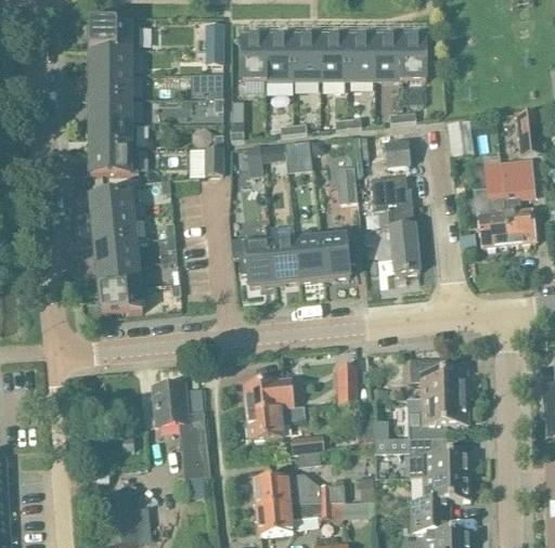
[(131,49),(131,50),(139,50),(139,24),(90,24),(90,49),(131,49)]
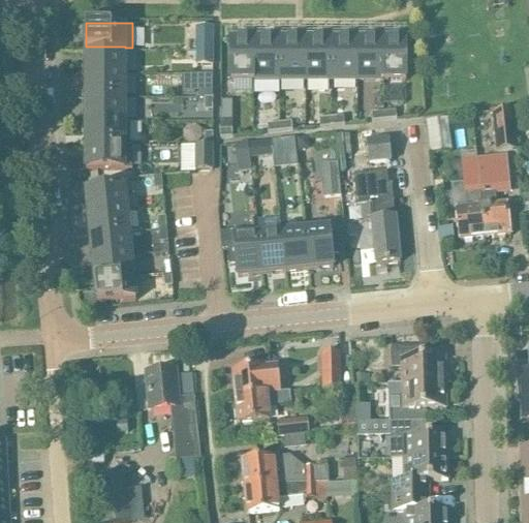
[(256,77),(256,33),(230,33),(230,77),(256,77)]
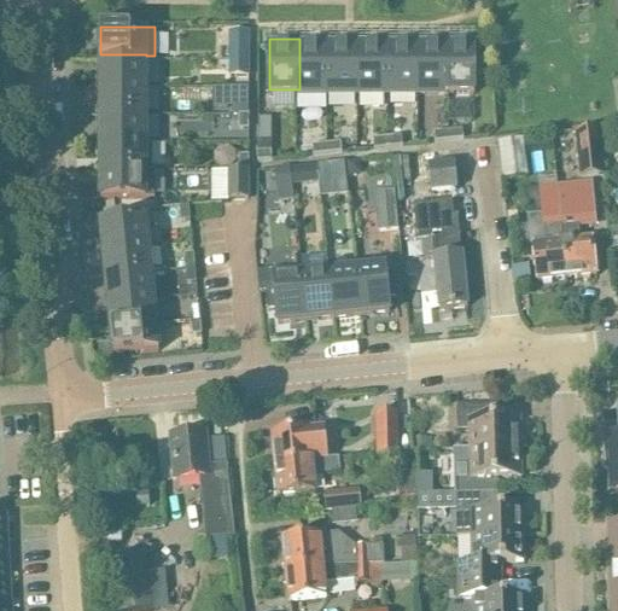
[(299,89),(328,89),(328,39),(299,39),(299,89)]
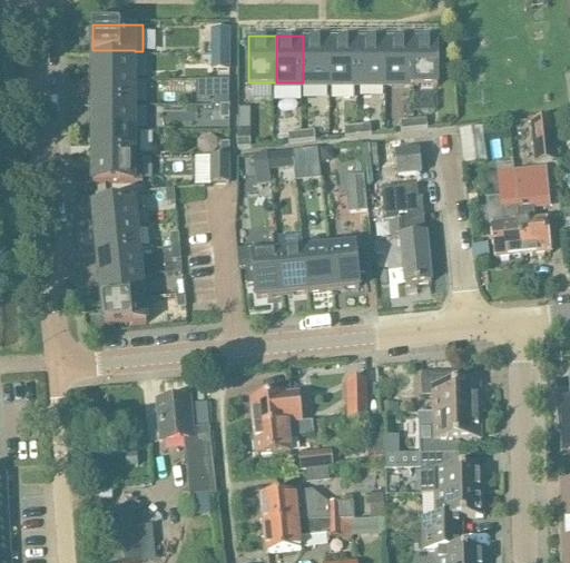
[(330,36),(303,36),(303,82),(330,82),(330,36)]
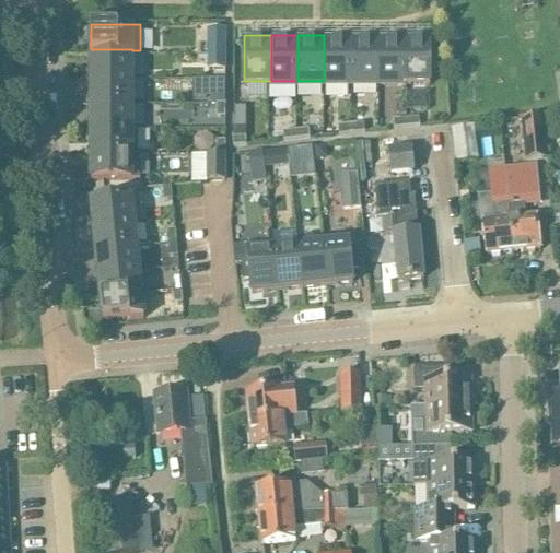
[(324,81),(350,81),(350,35),(324,35),(324,81)]
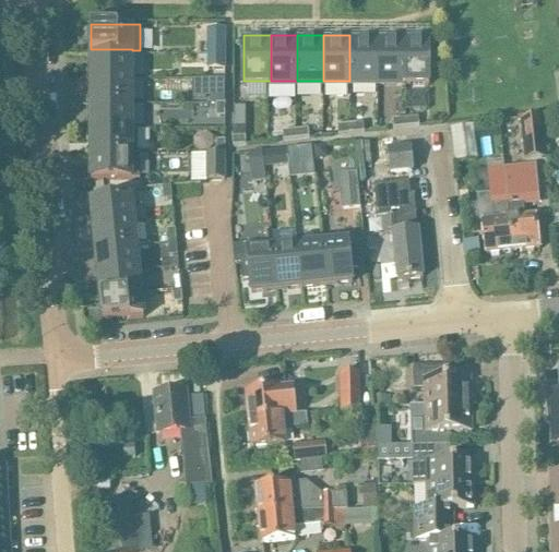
[(376,35),(349,35),(349,81),(376,81),(376,35)]
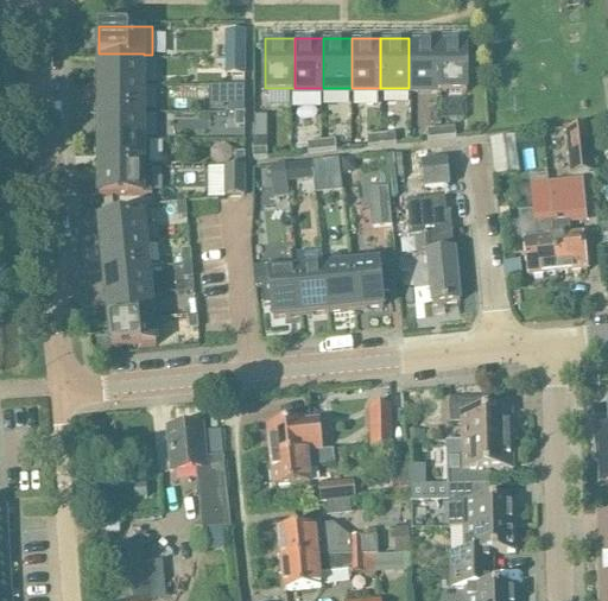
[(409,88),(438,88),(438,38),(409,38),(409,88)]
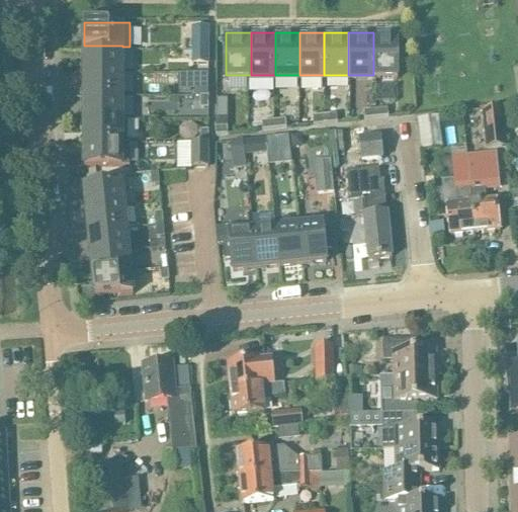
[(373,32),(373,75),(398,75),(398,32),(373,32)]
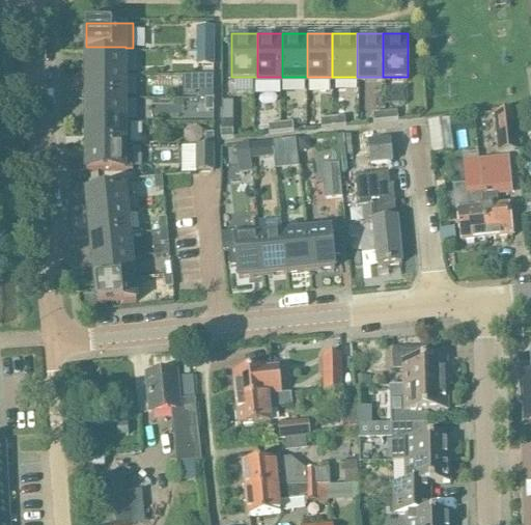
[(205,34),(205,46),(214,46),(214,34),(205,34)]
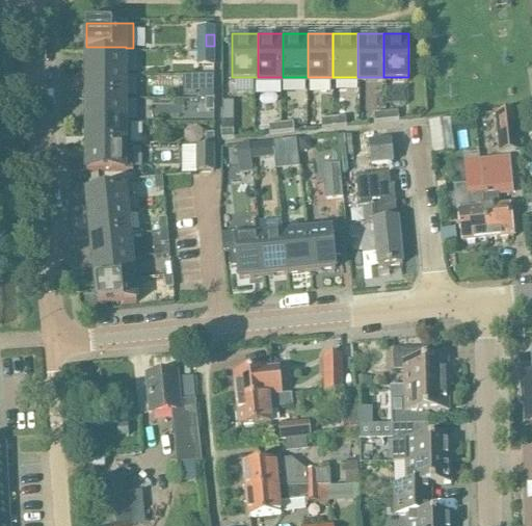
[(126,47),(86,47),(86,71),(126,71),(126,48),(126,47)]
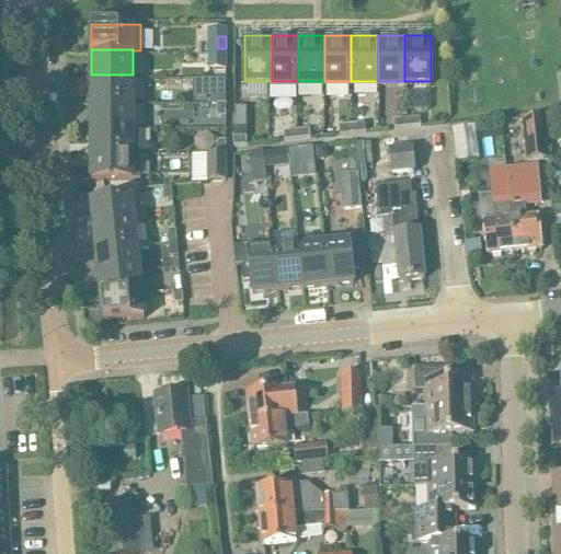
[(133,74),(91,74),(91,100),(133,100),(133,74)]
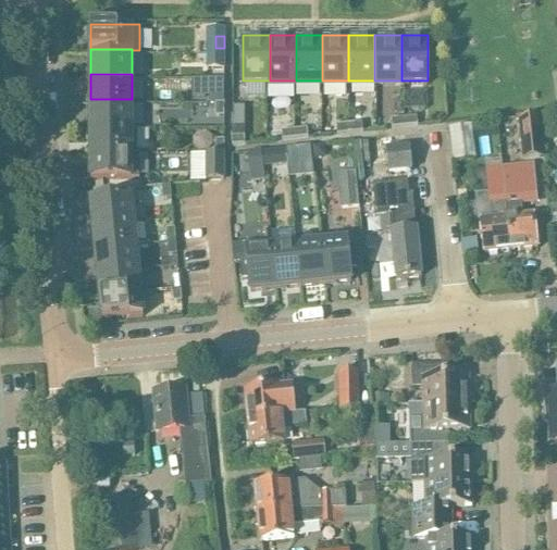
[(132,124),(132,123),(132,99),(90,99),(90,124),(132,124)]
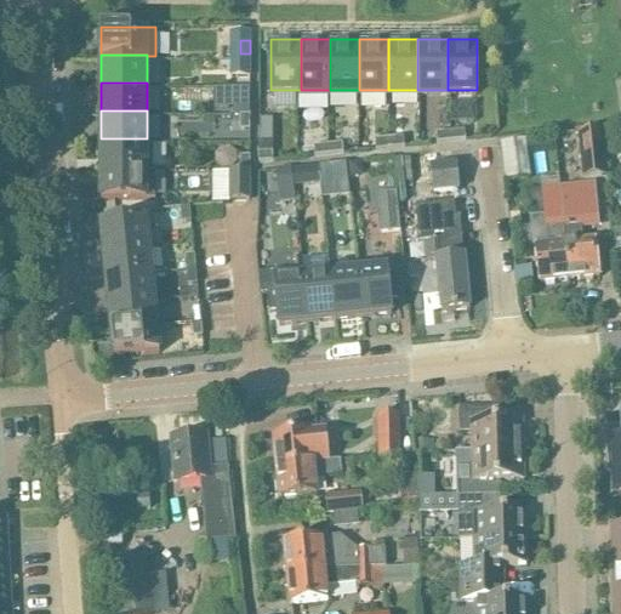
[(465,125),(450,126),(451,136),(466,135),(465,125)]
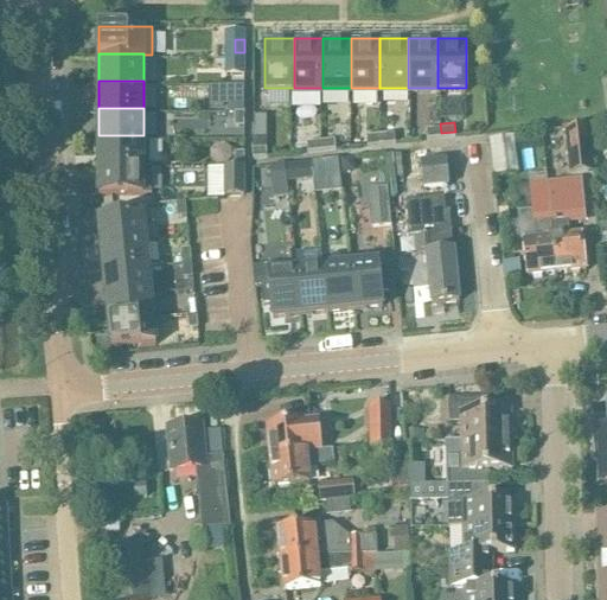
[(588,122),(566,125),(569,171),(593,168),(588,122)]
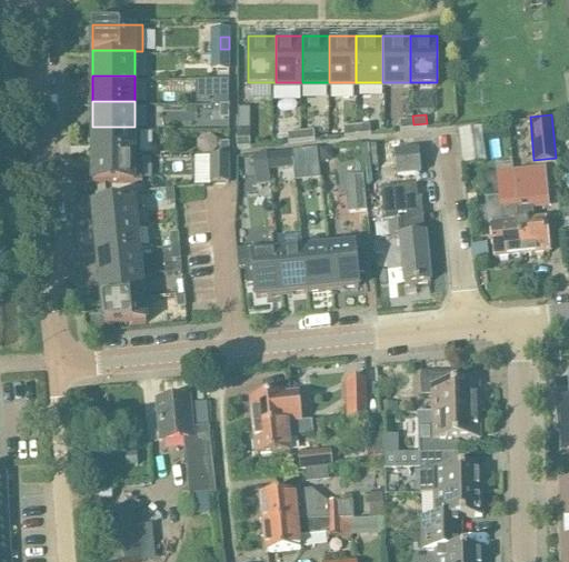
[(400,127),(413,124),(412,116),(399,118),(400,127)]
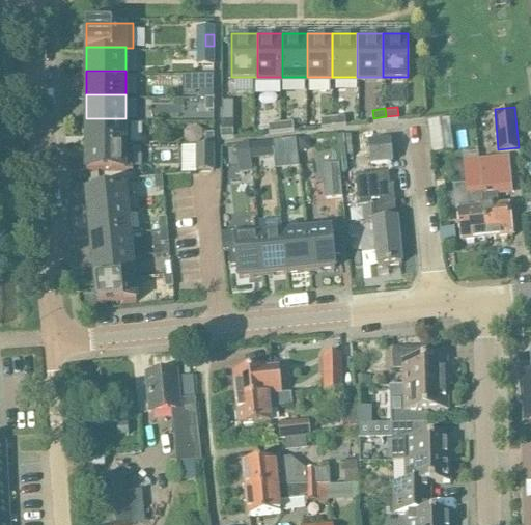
[(232,109),(222,109),(222,127),(233,126),(232,109)]
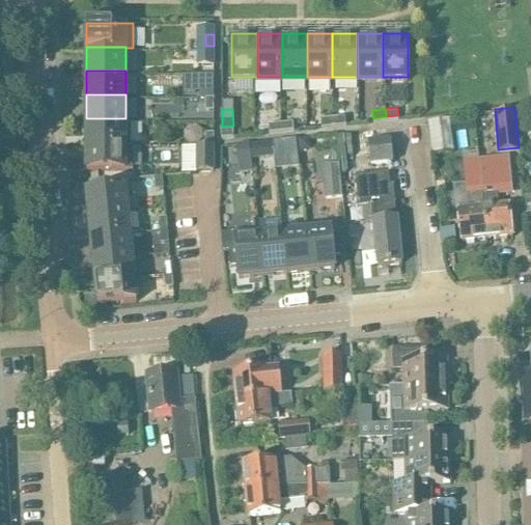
[(333,114),(334,122),(346,120),(345,113),(333,114)]
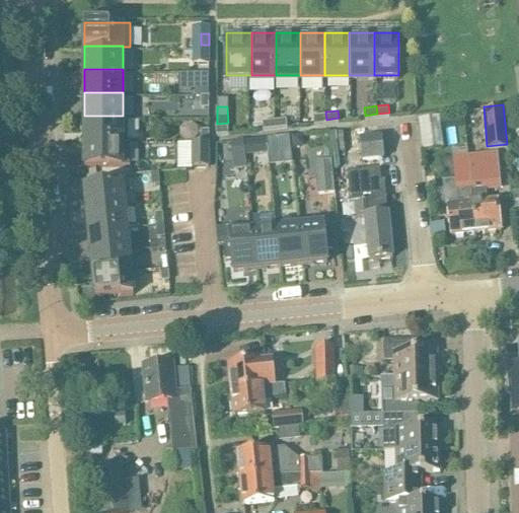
[(314,121),(326,120),(325,112),(313,114),(314,121)]
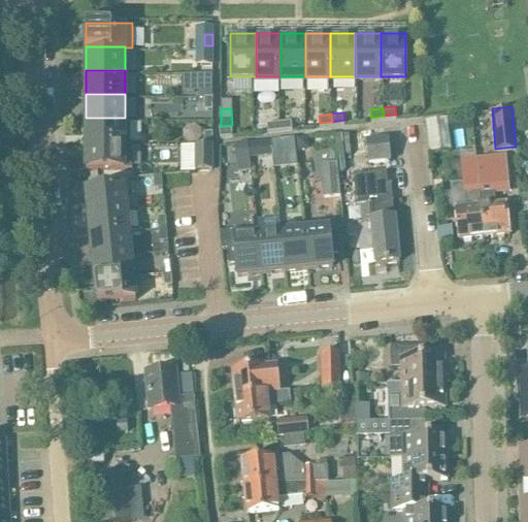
[(430,149),(450,145),(446,113),(426,116),(430,149)]
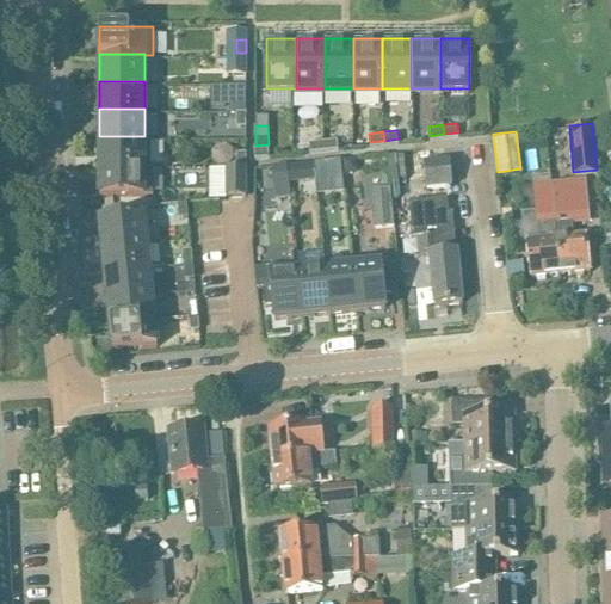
[(99,164),(153,164),(153,162),(150,162),(149,135),(144,135),(144,136),(99,136),(99,164)]
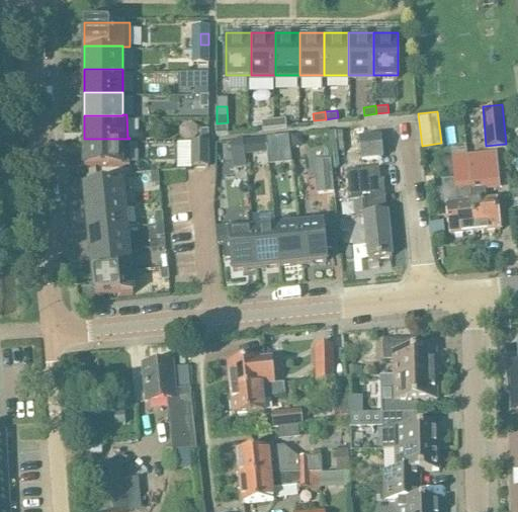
[(273,117),(274,124),(286,123),(285,115),(273,117)]
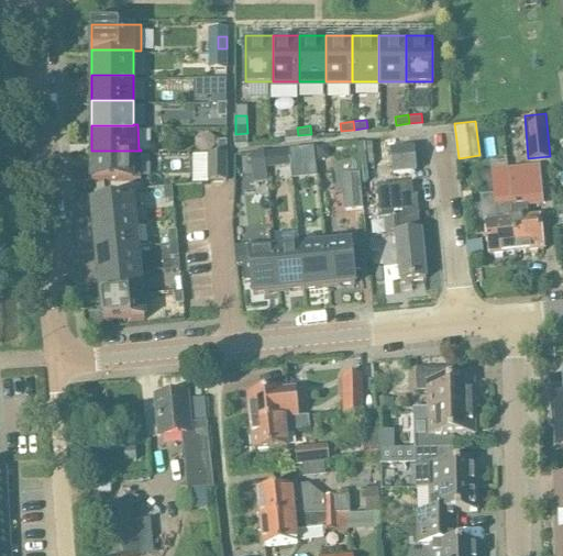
[(285,137),(298,135),(297,128),(284,129),(285,137)]
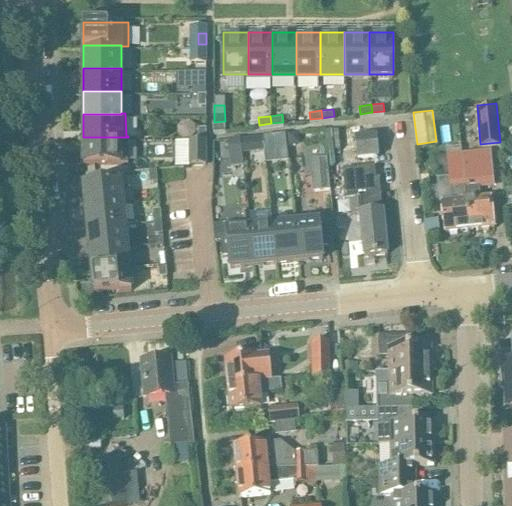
[(225,129),(225,121),(214,122),(212,122),(213,130),(225,129)]
